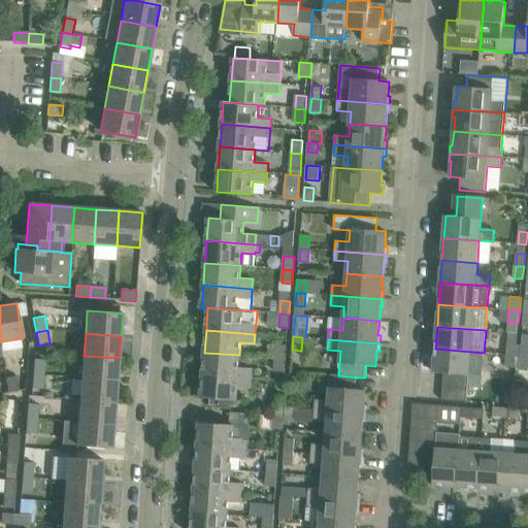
[(508,342),(506,354),(515,355),(517,343),(508,342)]
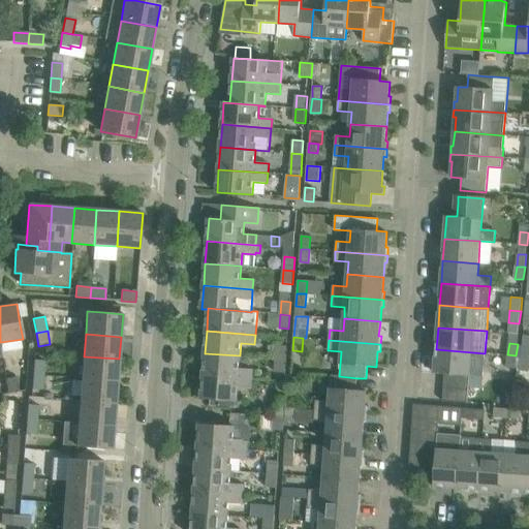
[(286,360),(287,346),(277,345),(276,359),(286,360)]
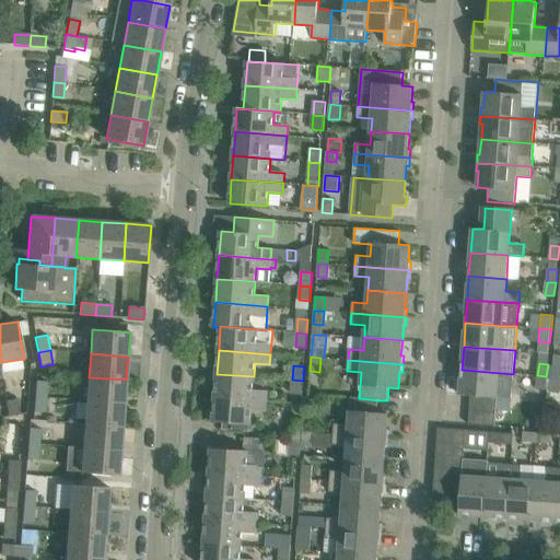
[(462,370),(459,395),(471,395),(497,397),(511,398),(513,374),(462,370)]
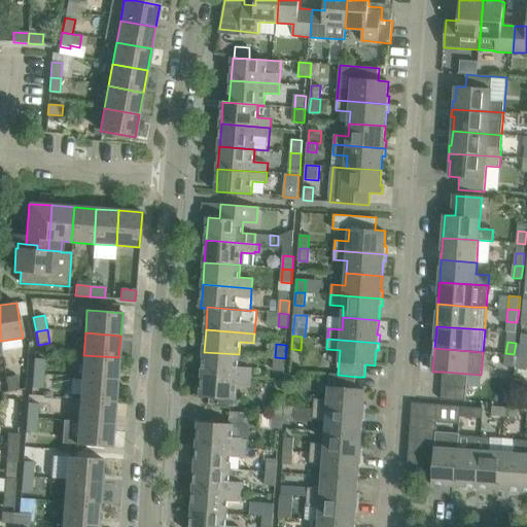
[(238,366),(239,354),(204,352),(202,374),(251,378),(252,367),(238,366)]
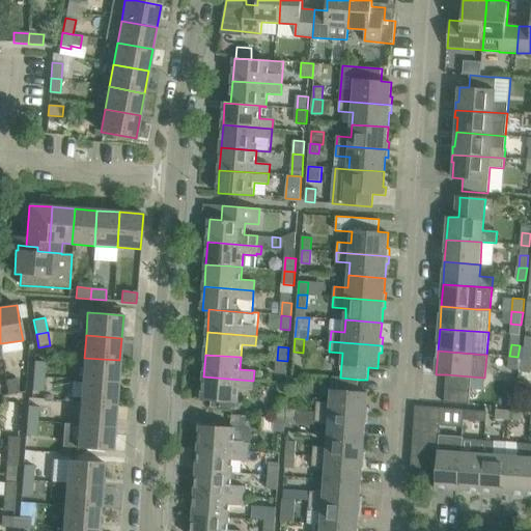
[(516,369),(518,357),(509,356),(508,368),(516,369)]
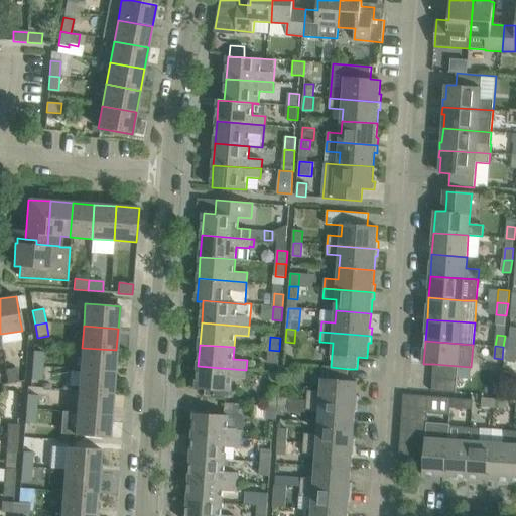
[(115,372),(116,350),(82,348),(80,369),(115,372)]
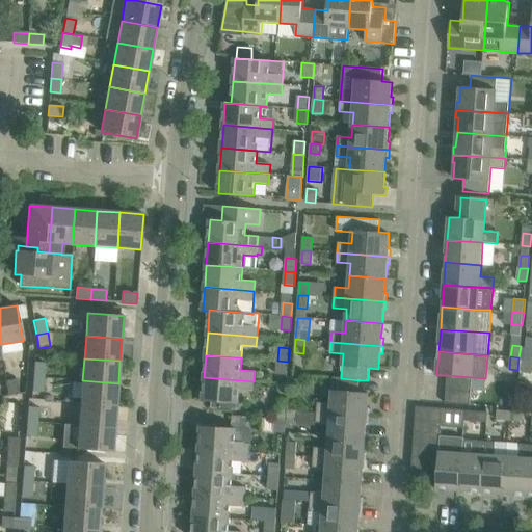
[(531,373),(531,363),(531,360),(524,360),(523,372),(531,373)]
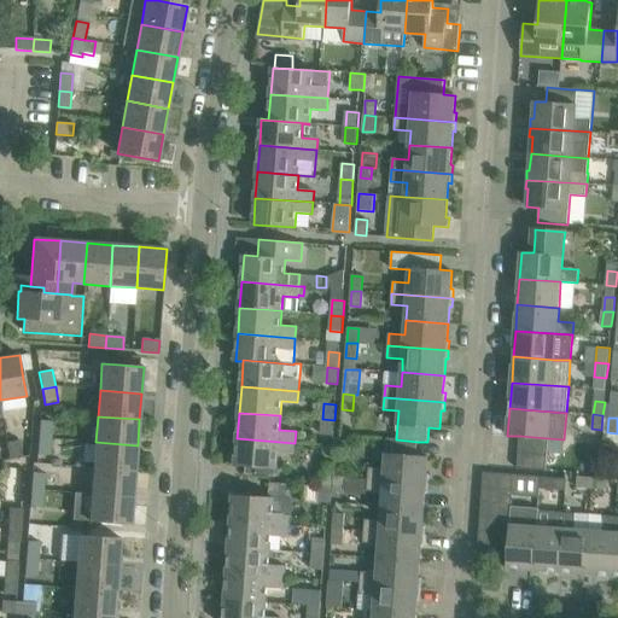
[(333,436),(334,420),(322,419),(321,435),(333,436)]
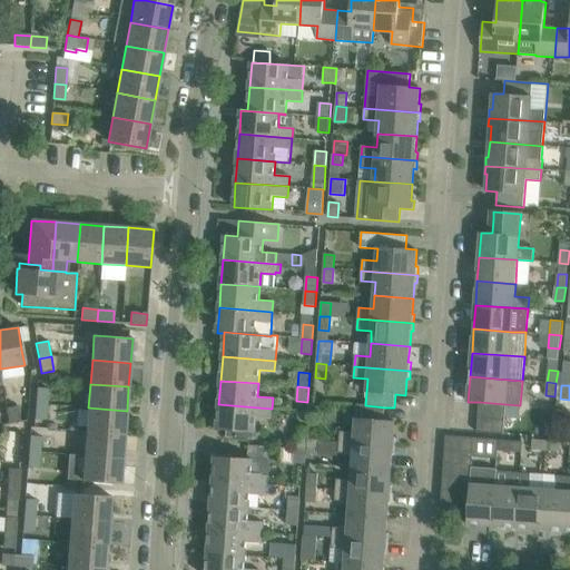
[(36,404),(48,405),(49,389),(37,387),(36,404)]
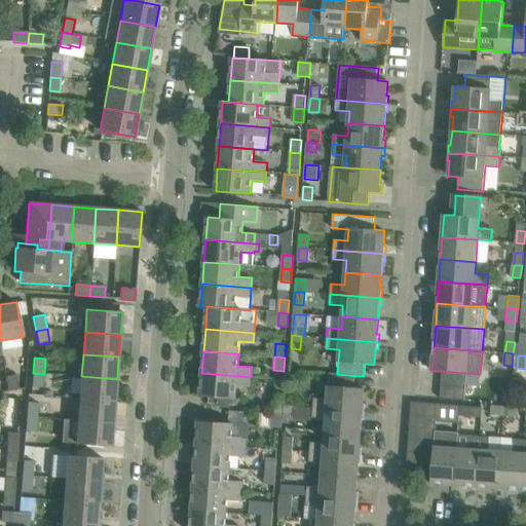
[(465,386),(466,373),(443,371),(442,385),(465,386)]
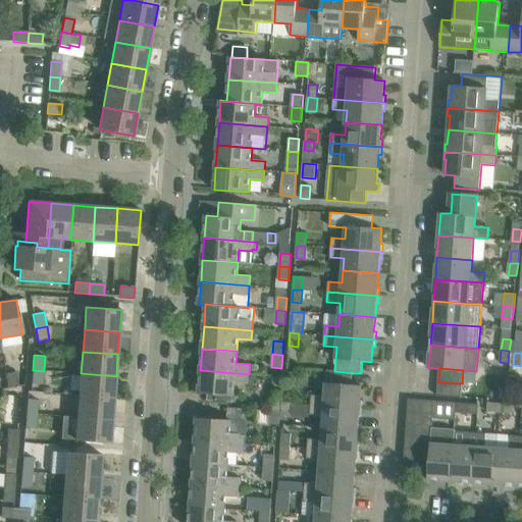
[(42,384),(44,371),(33,370),(32,383),(42,384)]
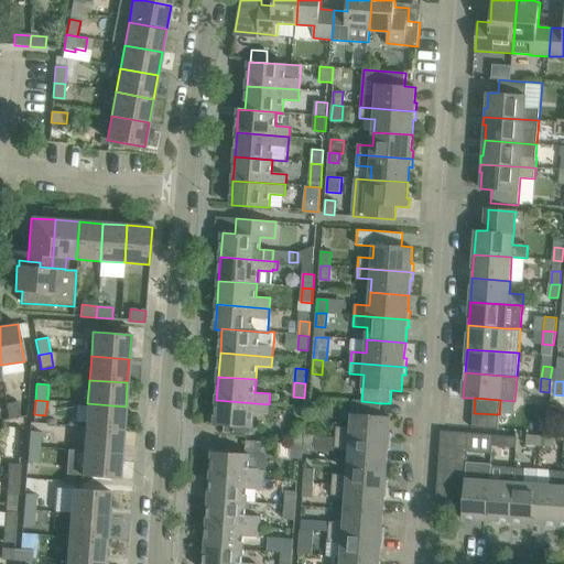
[(216,400),(215,424),(225,425),(224,433),(252,435),(252,427),(253,413),(268,414),(269,404),(216,400)]
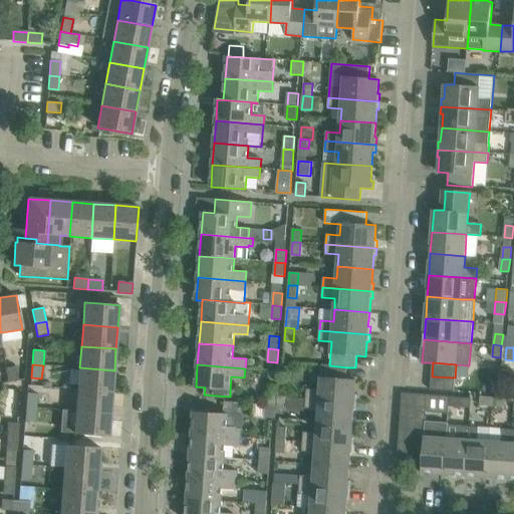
[(347,367),(329,365),(321,364),(320,390),(307,389),(306,399),(356,403),(357,395),(354,395),(355,379),(346,378),(347,367)]
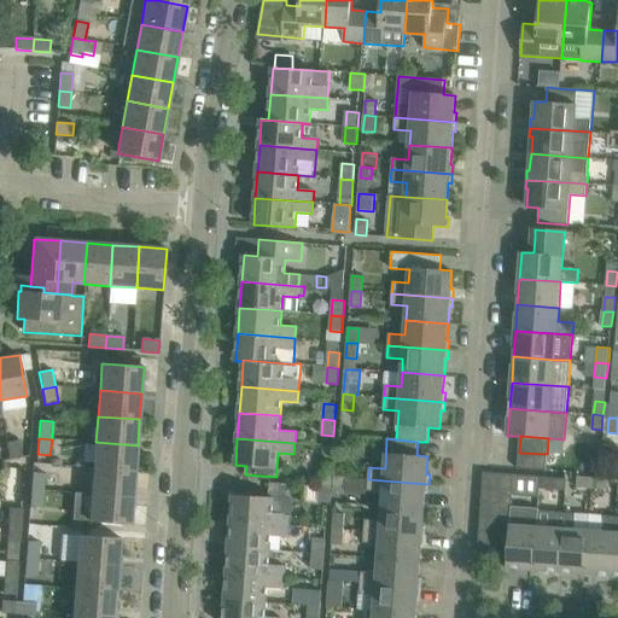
[(22,458),(18,441),(6,443),(10,460),(22,458)]
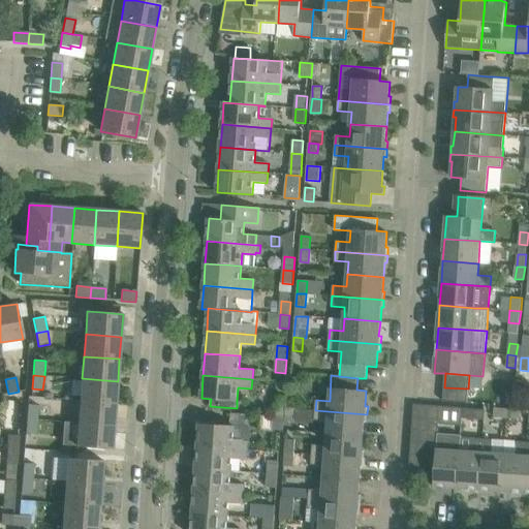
[(116,404),(118,381),(82,378),(81,401),(116,404)]
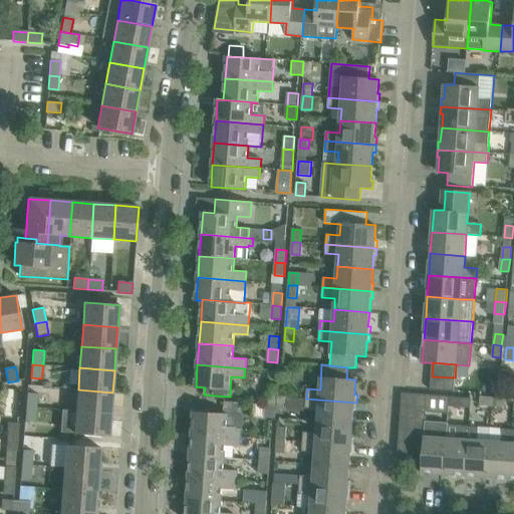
[(454,392),(455,377),(432,376),(431,390),(454,392)]
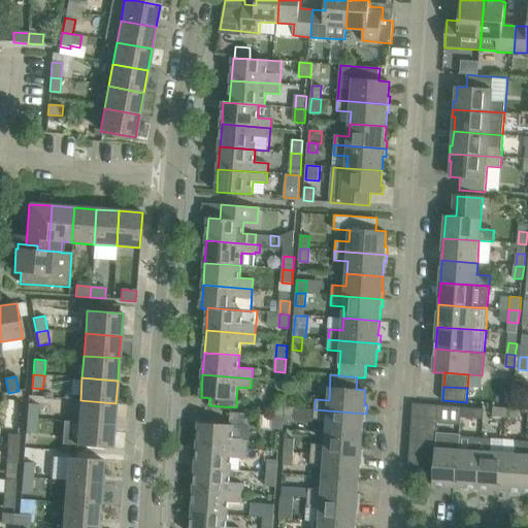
[(113,425),(116,403),(80,400),(78,423),(113,425)]
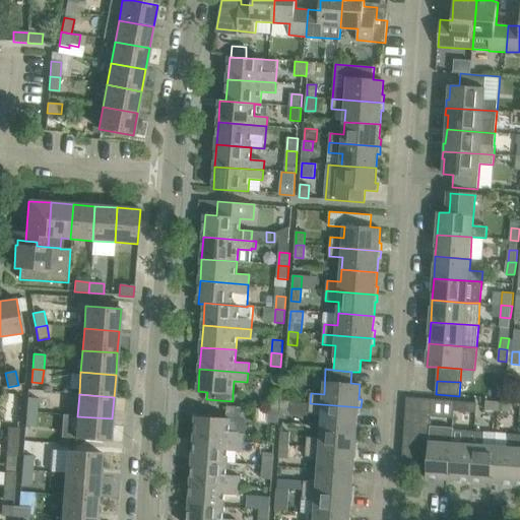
[(280,410),(281,397),(271,396),(270,409),(280,410)]
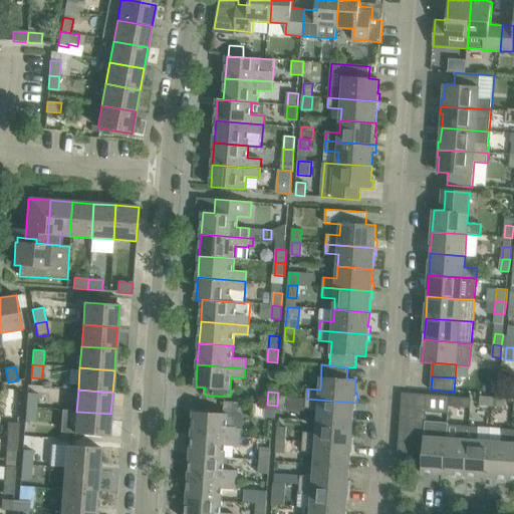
[(26,408),(36,409),(37,394),(27,393),(26,408)]
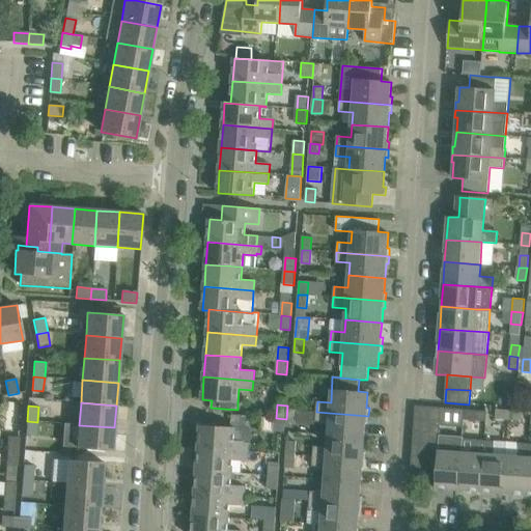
[(442,408),(421,407),(416,406),(415,418),(441,420),(441,419),(441,408),(442,408)]
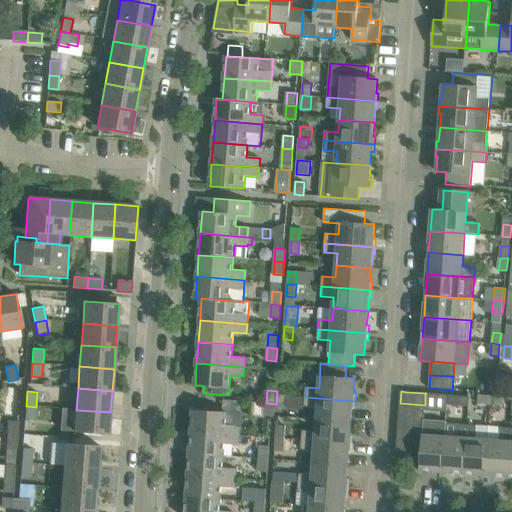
[(276,404),(275,407),(285,408),(286,395),(276,394),(276,404)]
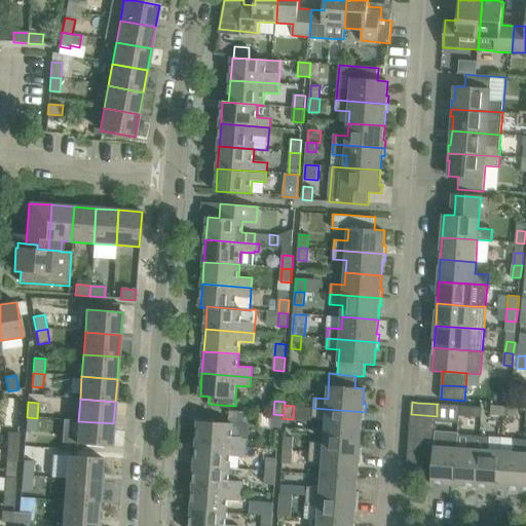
[(503,415),(504,406),(491,405),(491,414),(503,415)]
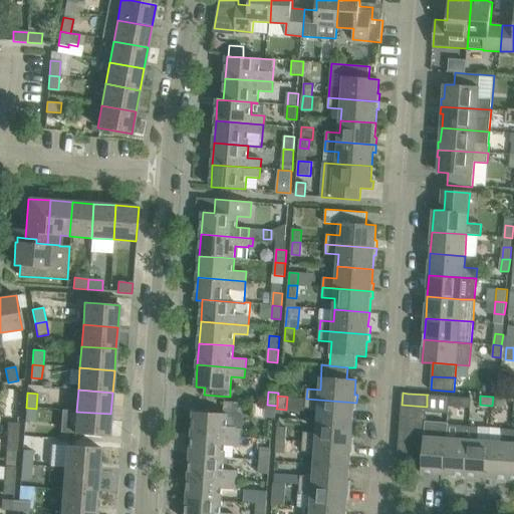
[(470,407),(471,398),(458,397),(458,406),(470,407)]
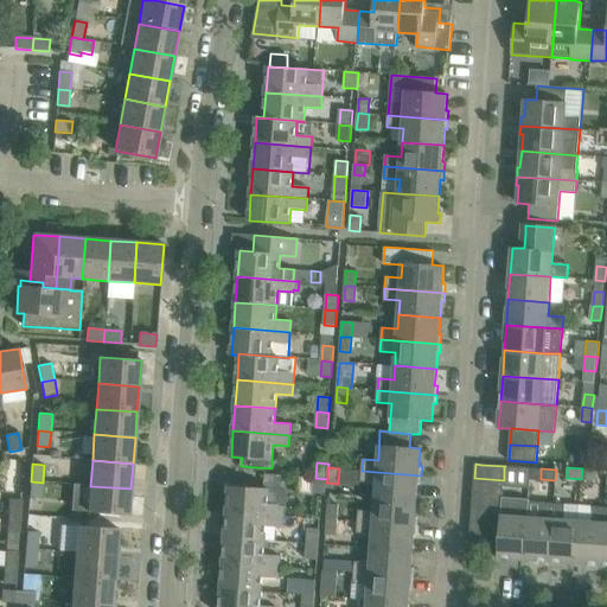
[(596,480),(598,470),(582,468),(581,479),(596,480)]
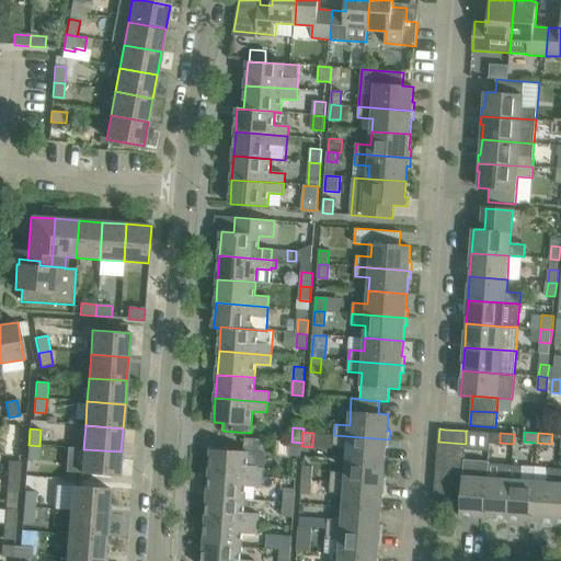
[(389,447),(389,439),(334,435),(333,445),(347,446),(346,459),(385,462),(386,447),(389,447)]
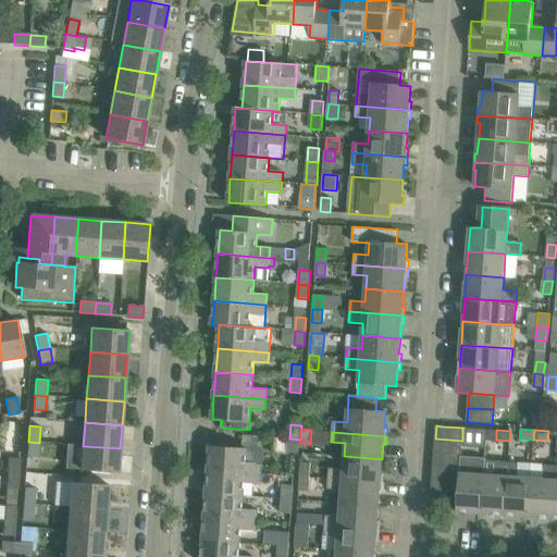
[(299,453),(300,440),(289,438),(288,453),(299,453)]
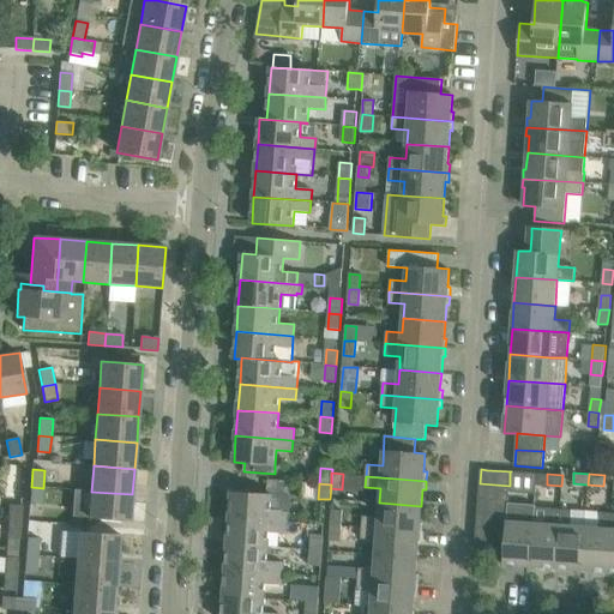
[(509,500),(510,486),(480,483),(479,498),(509,500)]
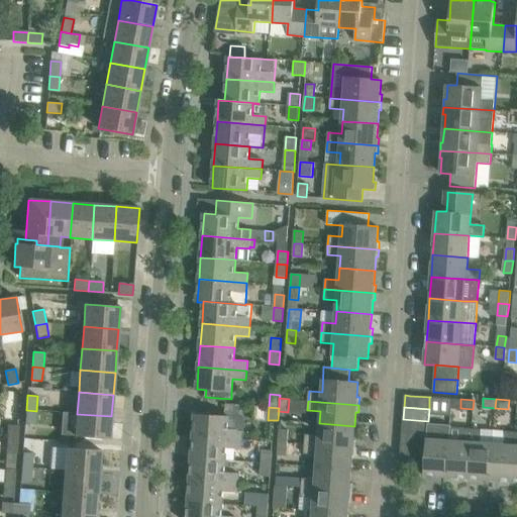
[(34,424),(36,411),(26,410),(24,423),(34,424)]
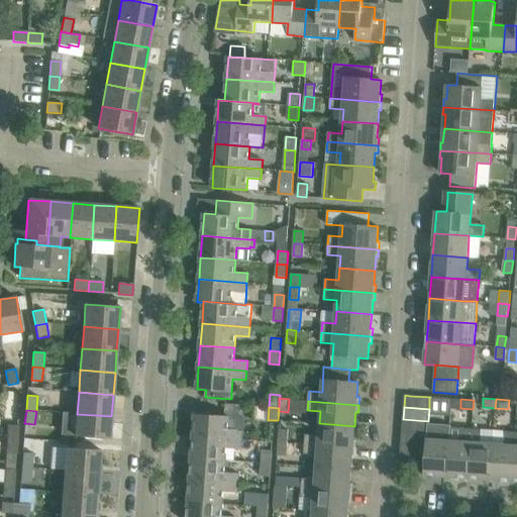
[(244,417),(215,415),(195,413),(193,436),(241,439),(241,432),(244,432),(244,417)]
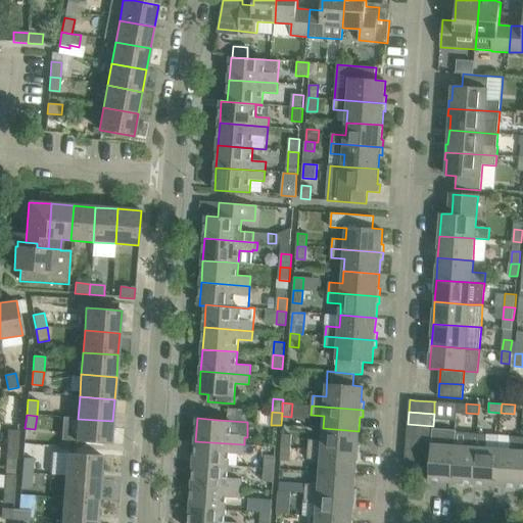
[(111,444),(112,421),(78,419),(76,441),(111,444)]
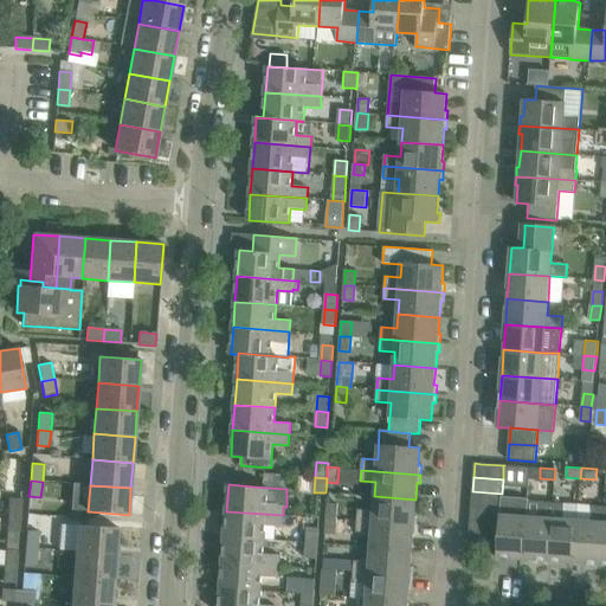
[(501,508),(501,498),(502,494),(472,491),(471,505),(501,508)]
